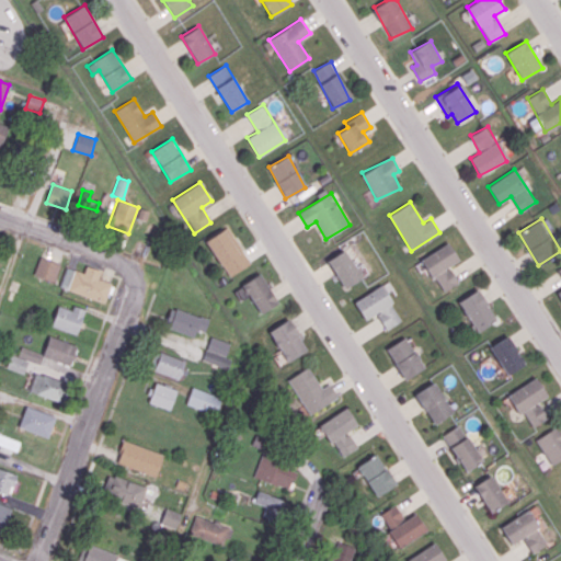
[(226,276),(249,265),(229,227),(207,239),(226,276)]
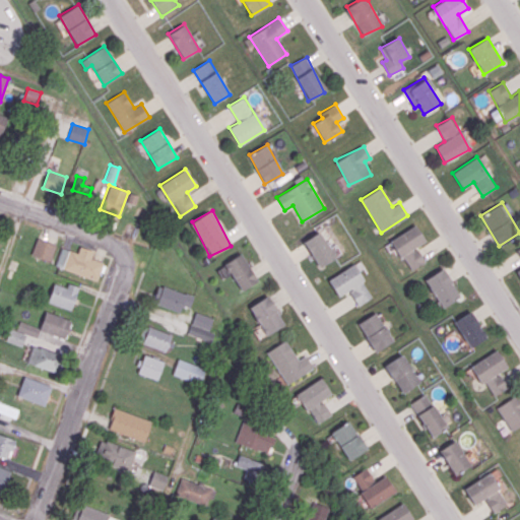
[(425,263),(416,246),(425,242),(416,225),(391,238),(407,271),(425,263)]
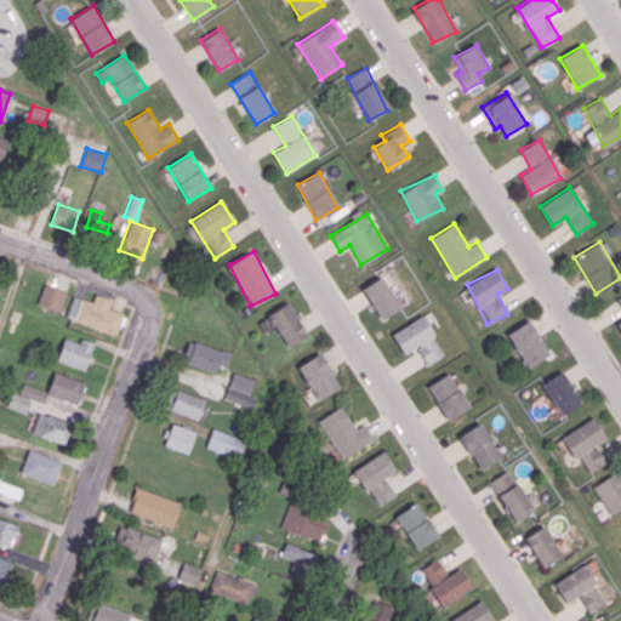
[(379,319),(399,309),(385,277),(364,285),(379,319)]
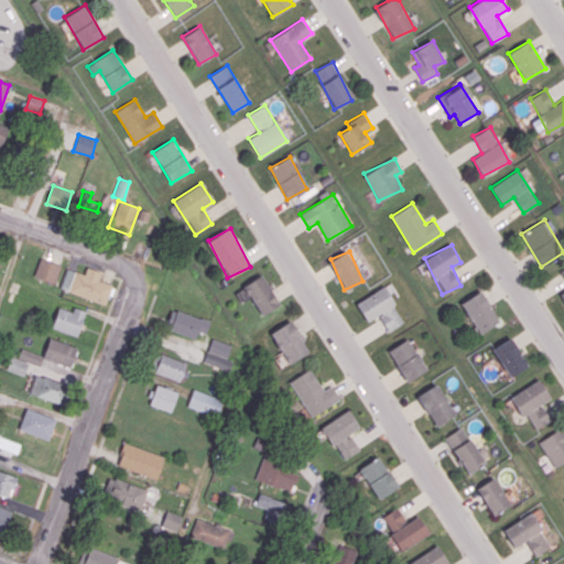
[(61,264),(39,259),(34,278),(55,283),(61,264)]
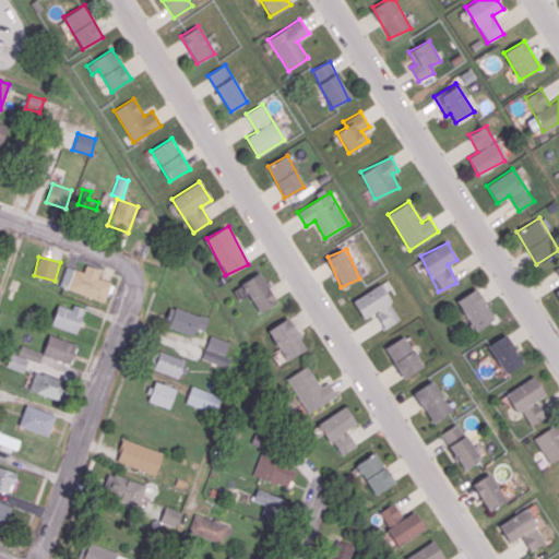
[(100,270),(85,264),(83,272),(67,266),(59,286),(104,301),(111,282),(97,277),(100,270)]
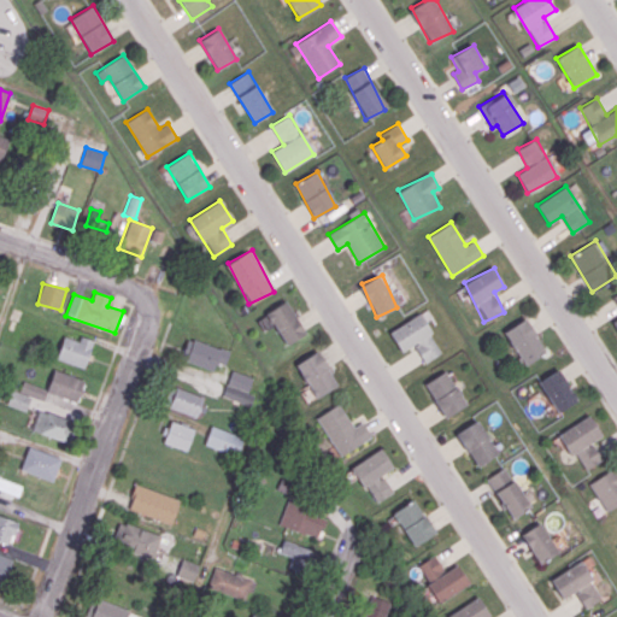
[(306,333),(286,300),(265,312),(286,345),(306,333)]
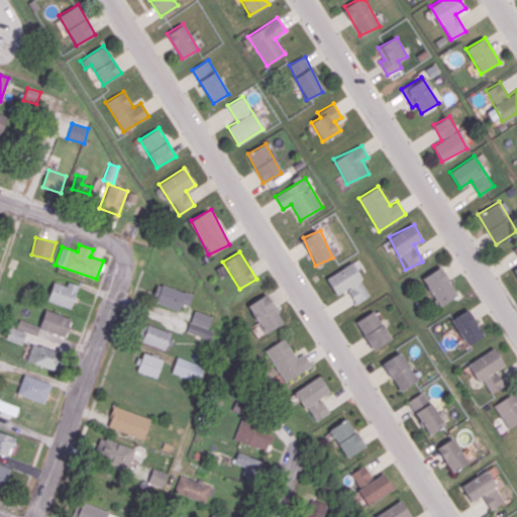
[(336,295),(346,289),(355,304),(371,294),(350,263),(326,278),(336,295)]
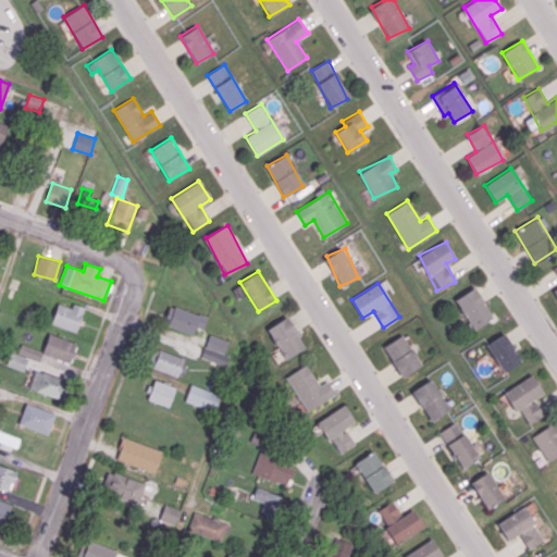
[(493,317),(474,286),(454,299),(472,330),(493,317)]
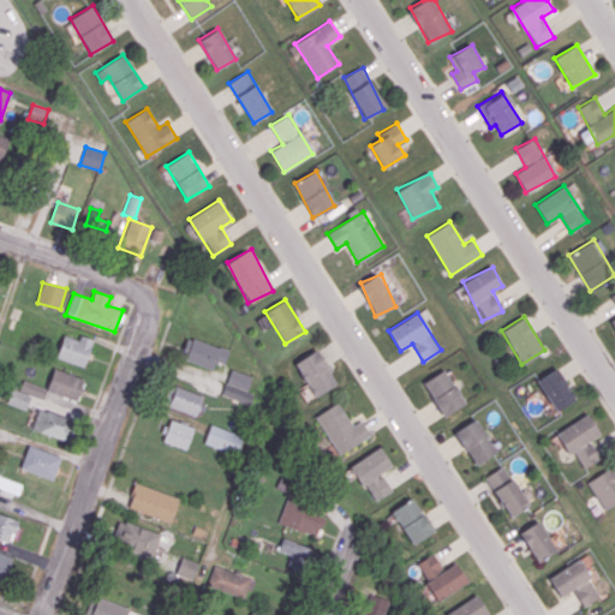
[(84,366),(93,339),(81,335),(79,340),(64,334),(57,357),(84,366)]
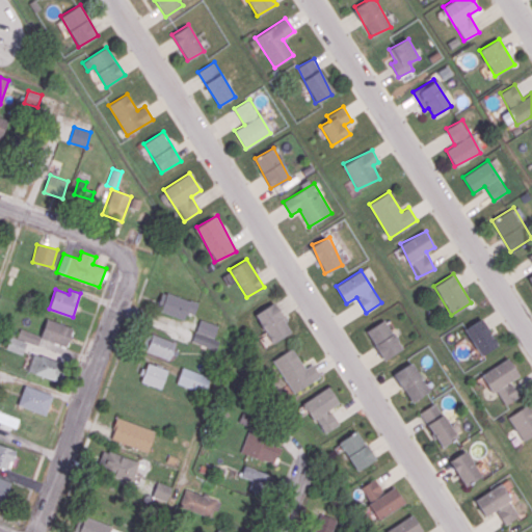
[(186,312),(193,314),(197,302),(161,291),(155,310),(184,318),(186,312)]
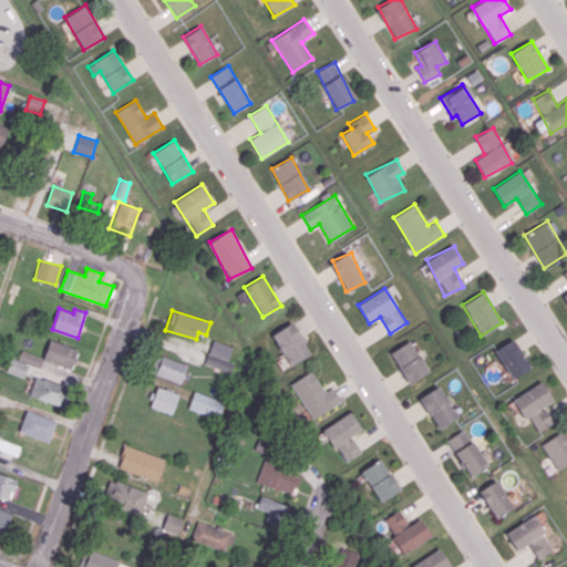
[(290,366),(311,352),(292,321),(271,334),(290,366)]
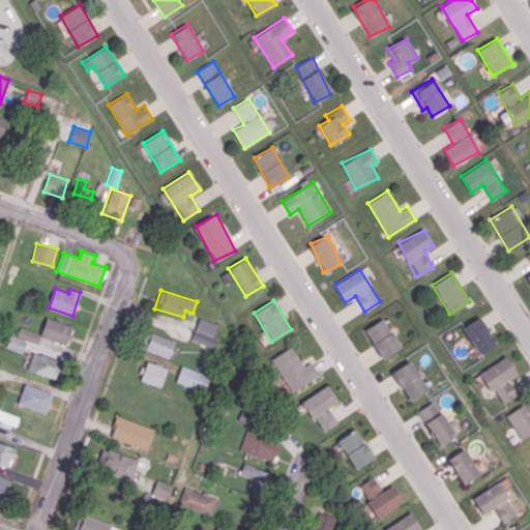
[(477,354),(495,345),(480,317),(463,326),(477,354)]
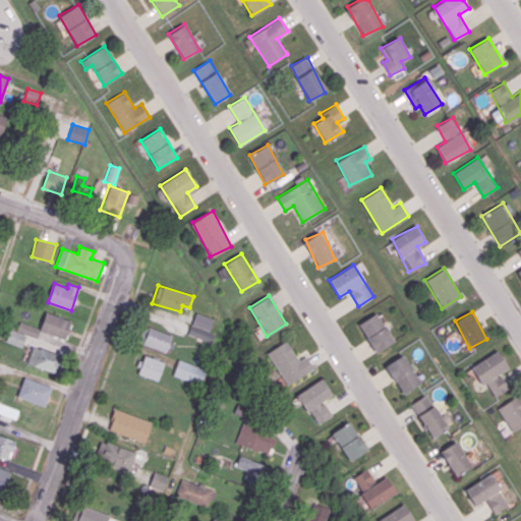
[(65,340),(71,321),(45,312),(39,331),(65,340)]
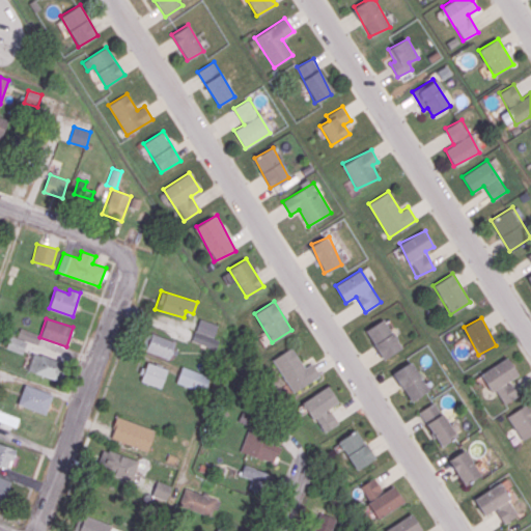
[(383,359),(401,348),(384,318),(365,330),(383,359)]
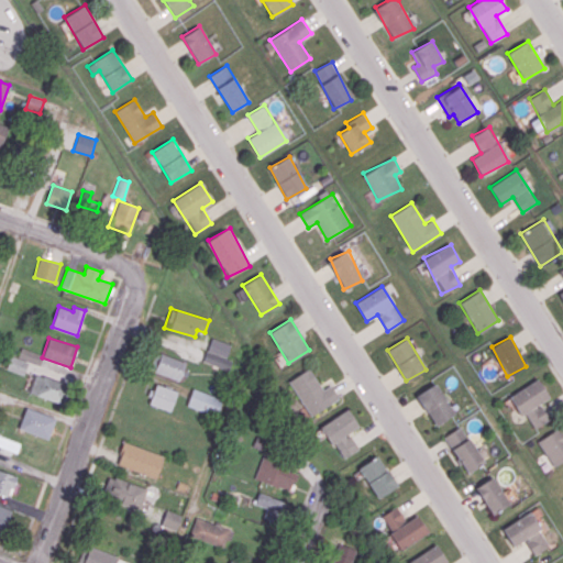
[(231,343),(210,339),(205,363),(229,370),(231,360),(227,359),(231,343)]
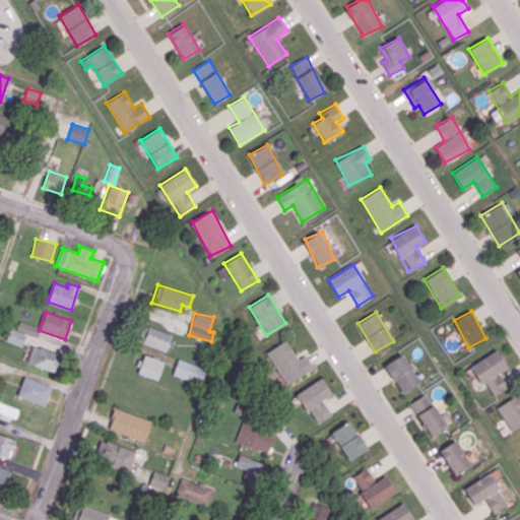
[(16,331),(37,336),(40,327),(18,322),(16,331)]
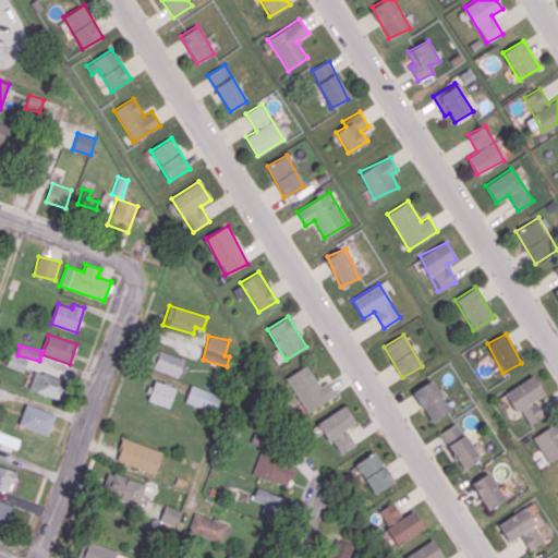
[(147,366),(177,377),(183,359),(155,348),(147,366)]
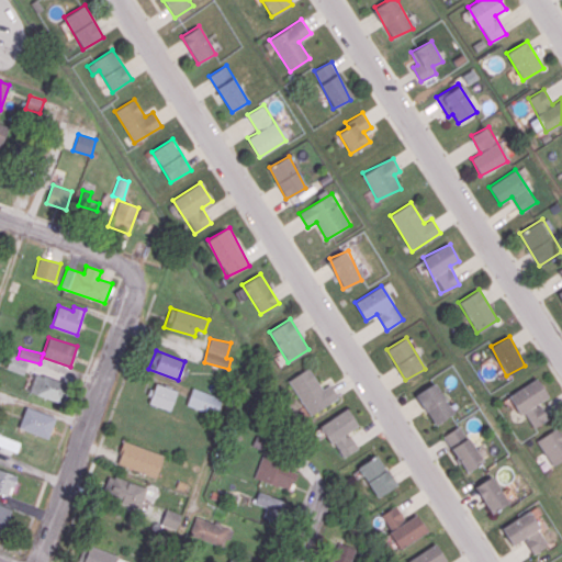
[(27,360),(10,356),(7,369),(24,373),(27,360)]
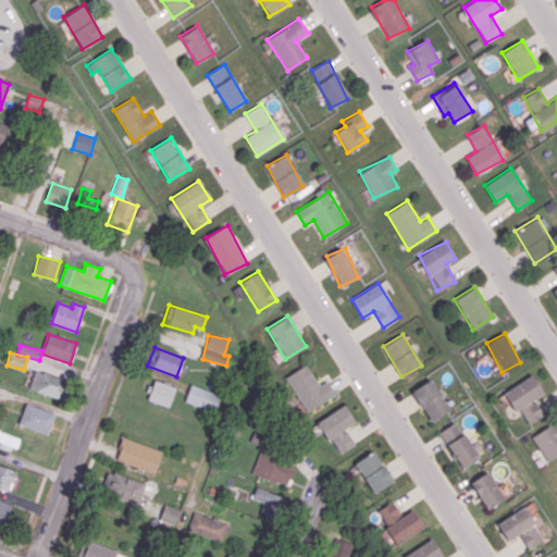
[(320,385),(306,363),(285,376),(307,412),(335,394),(326,380),(320,385)]
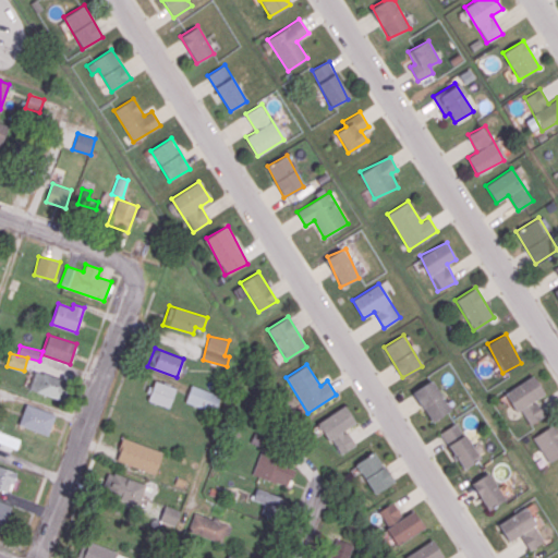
[(65,378),(35,372),(31,391),(61,398),(65,378)]
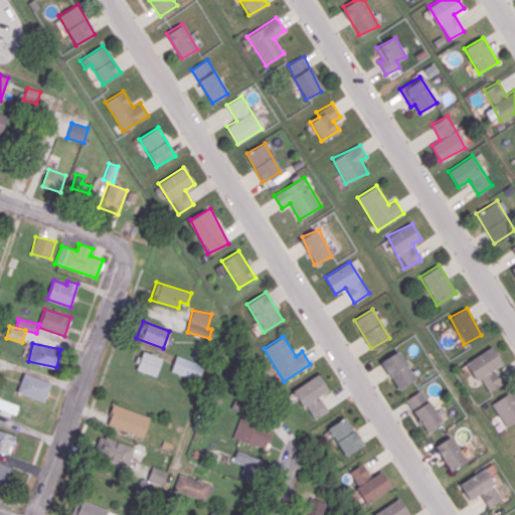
[(502,384),(494,368),(502,364),(493,346),(466,361),(475,380),(481,377),(488,391),(502,384)]
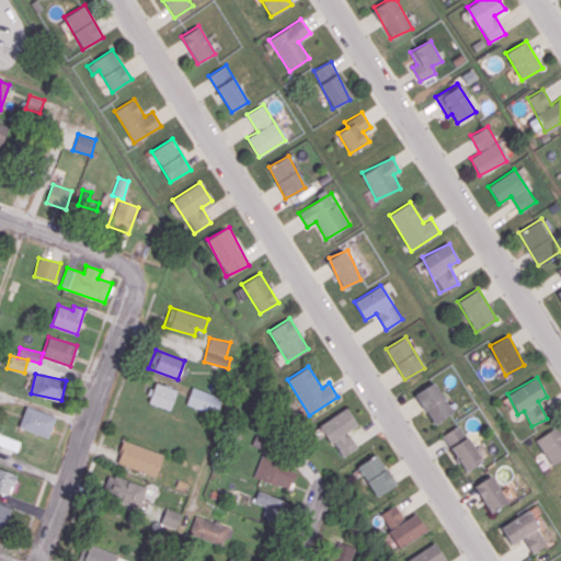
[(147,402),(170,410),(176,389),(153,381),(147,402)]
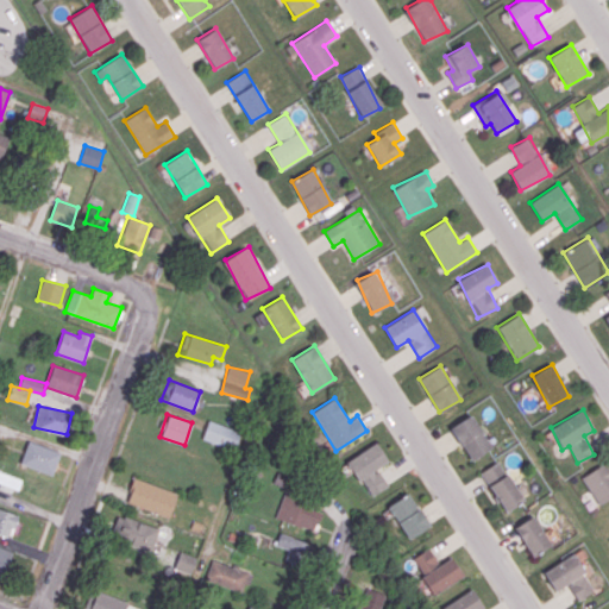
[(470,460),(491,449),(472,414),(450,426),(470,460)]
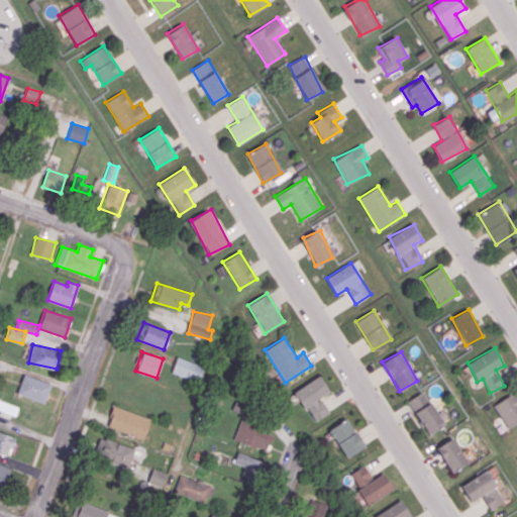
[(204,366),(177,356),(171,373),(198,382),(204,366)]
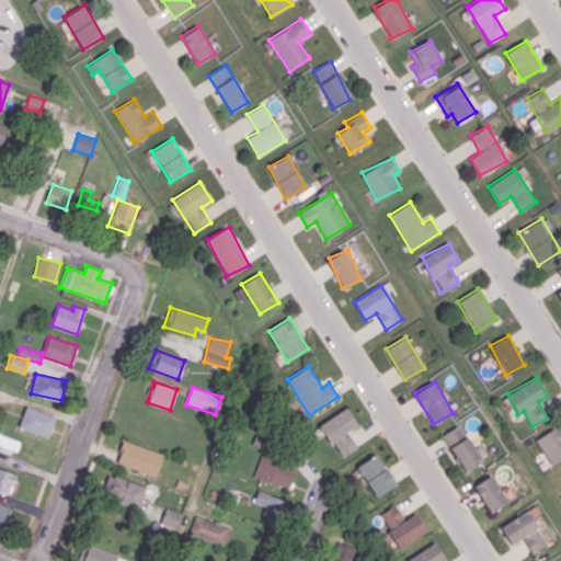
[(48,437),(56,416),(26,405),(19,426),(48,437)]
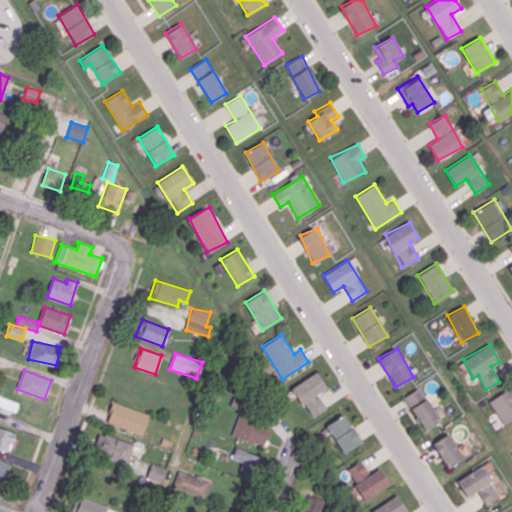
[(326,408),(317,394),(326,388),(316,372),(291,387),(311,417),(326,408)]
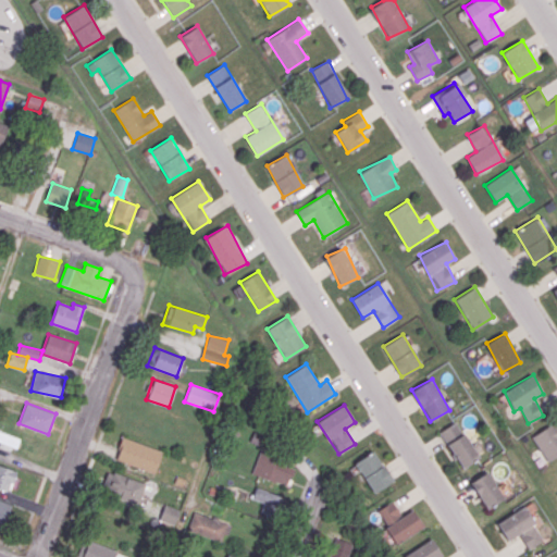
[(438,432),(461,467),(479,456),(455,421),(438,432)]
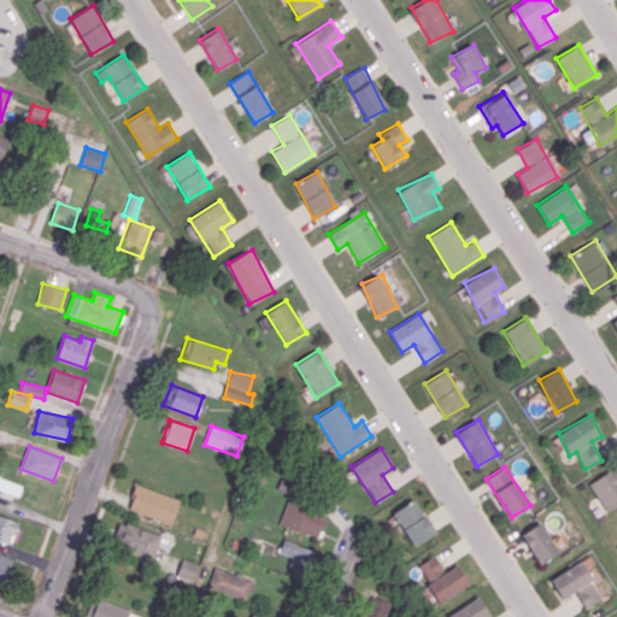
[(616,466),(589,482),(605,510),(616,503),(616,466)]
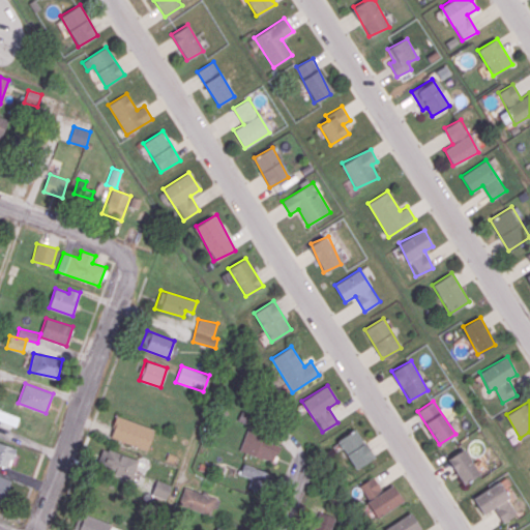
[(0,422),(13,428),(18,416),(0,409),(0,422)]
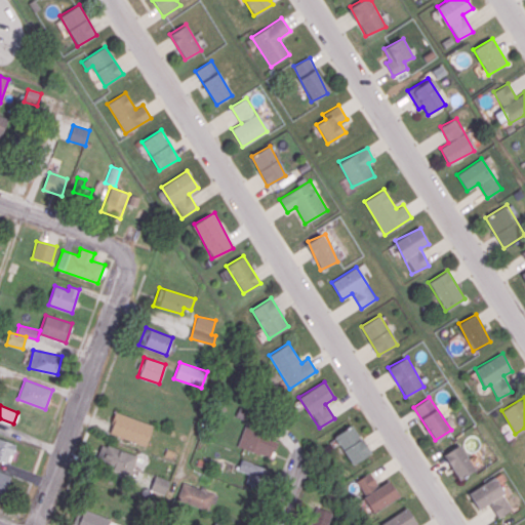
[(109,433),(146,446),(153,425),(116,411),(109,433)]
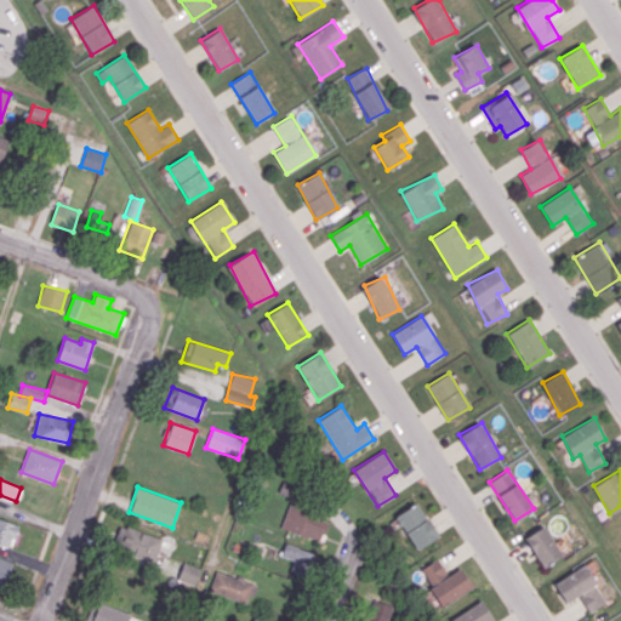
[(414,550),(437,539),(420,502),(397,513),(414,550)]
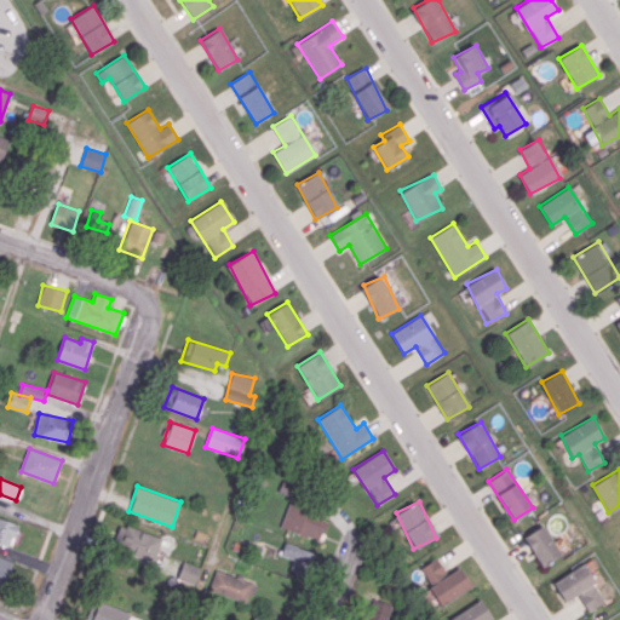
[(322,539),(327,515),(286,506),(281,529),(322,539)]
